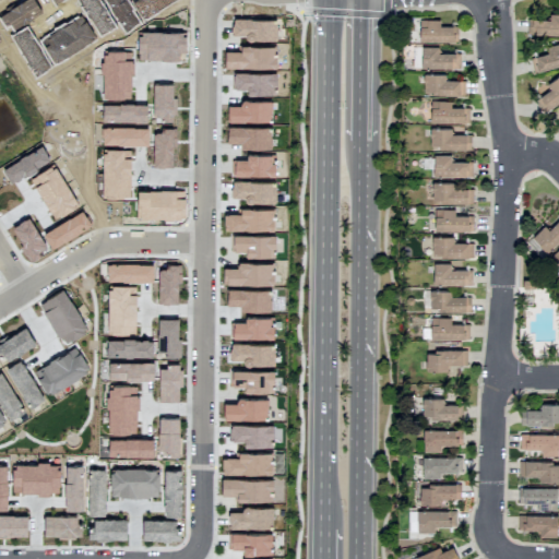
[(558,35),(558,14),(548,14),(548,20),(527,20),(526,35),(558,35)]
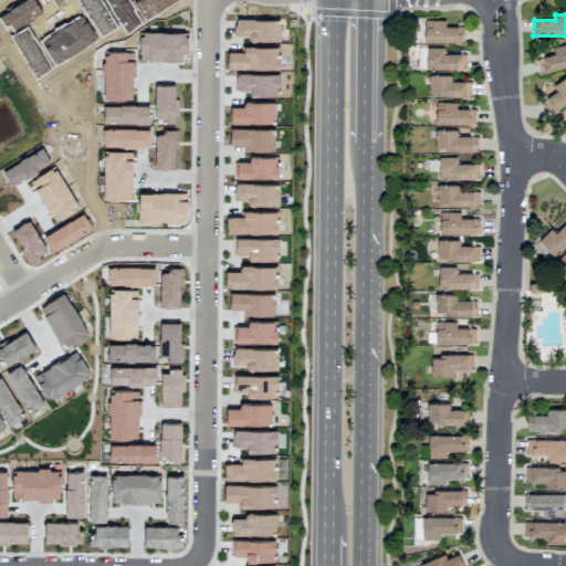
[(423,42),(459,42),(459,27),(444,27),(444,20),(423,20),(423,42)]
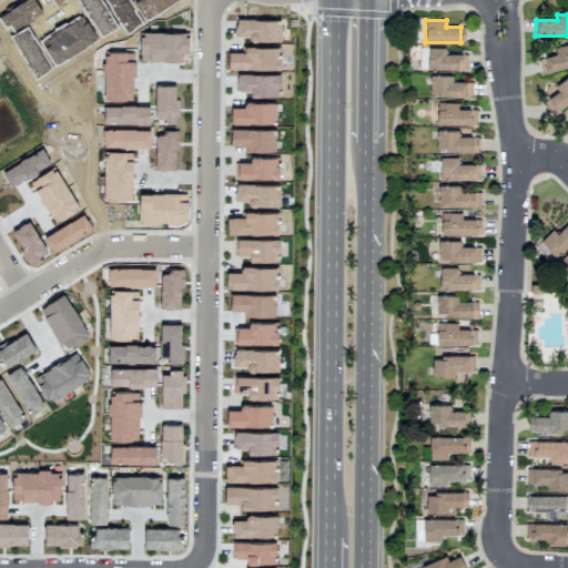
[(556,54),(538,58),(541,73),(567,67),(567,44),(555,48),(556,54)]
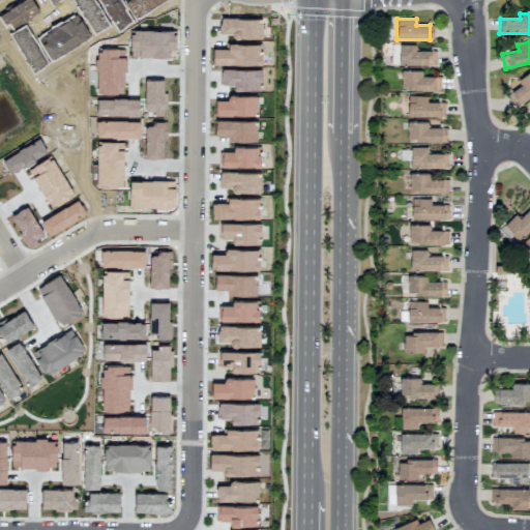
[(391,64),(436,65),(436,52),(415,51),(415,45),(391,45),(391,64)]
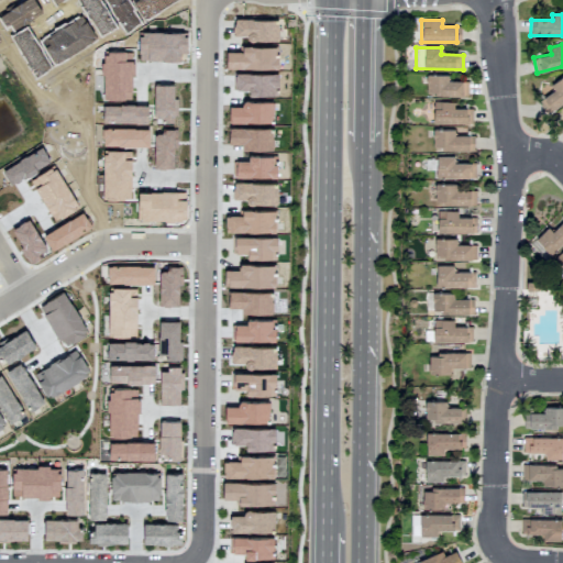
[(448,75),(427,75),(426,95),(467,96),(467,81),(446,80),(448,75)]
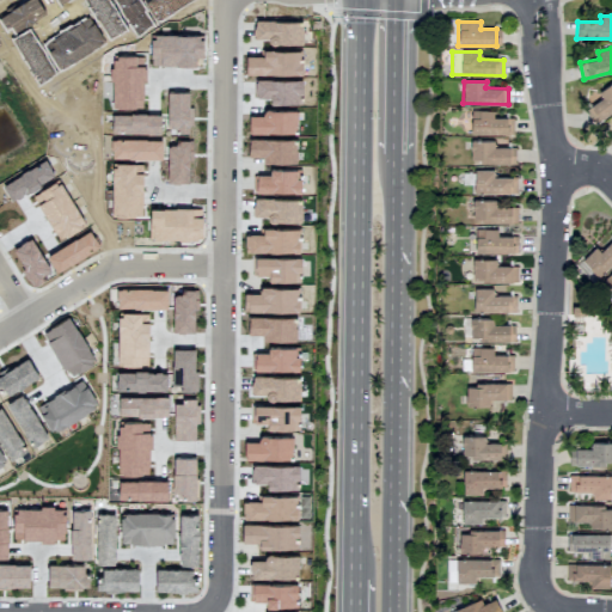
[(589,106),(597,118),(611,109),(611,83),(598,92),(601,99),(589,106)]
